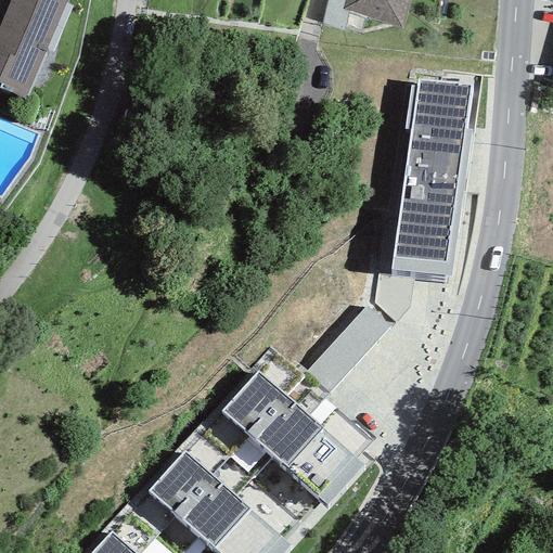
[(10,0),(0,26),(0,84),(1,81),(28,93),(67,0),(10,0)]
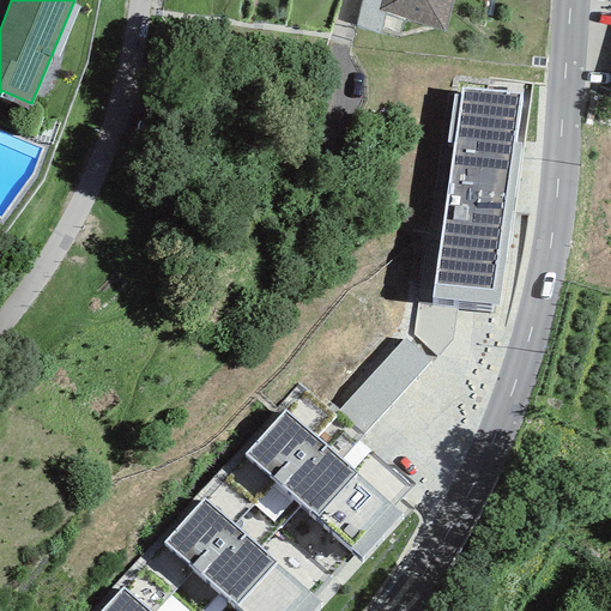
[(382,0),(380,8),(448,30),(455,0),(382,0)]
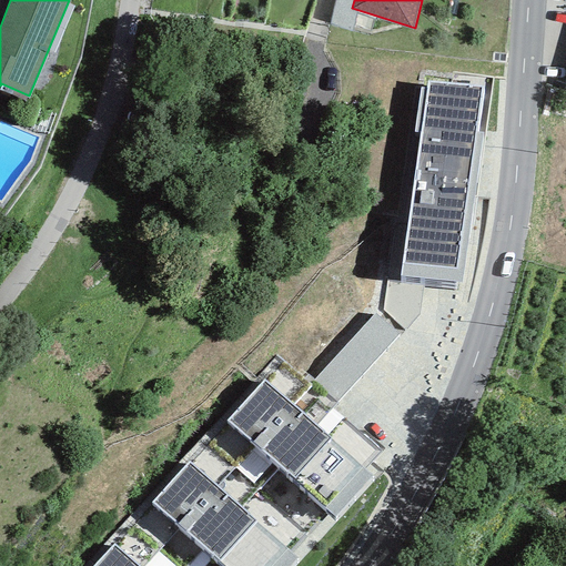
[(427,80),(416,171),(475,178),(485,87),(427,80)]
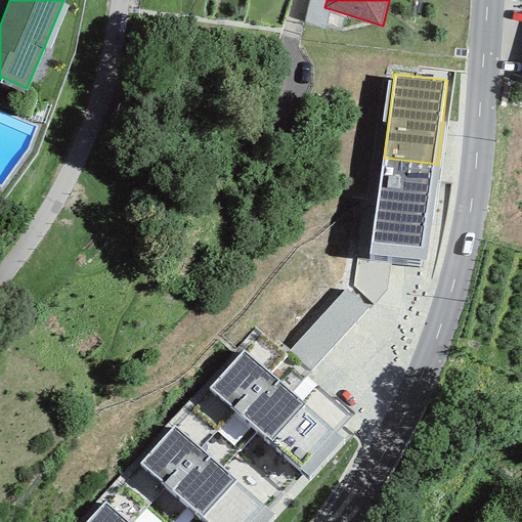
[(429,248),(438,164),(384,158),(375,242),(429,248)]
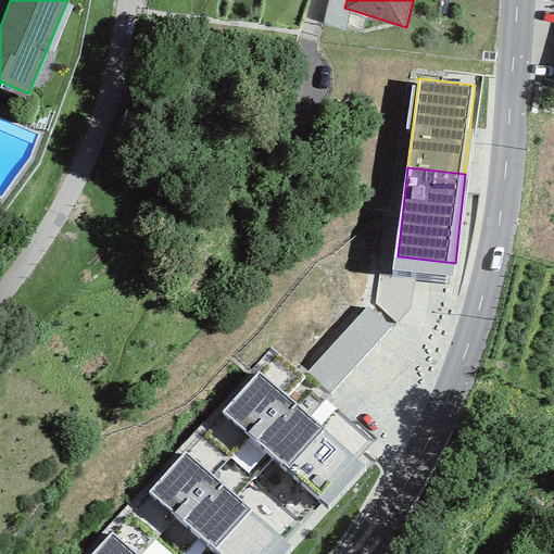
[(312,376),(337,398),(397,330),(370,309),(312,376)]
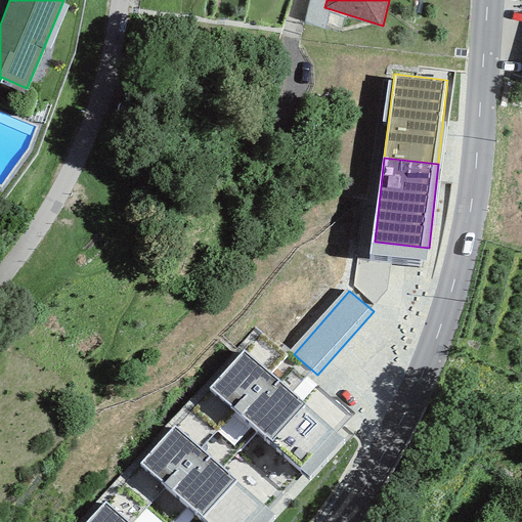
[(344,437),(244,349),(211,386),(311,474),(344,437)]
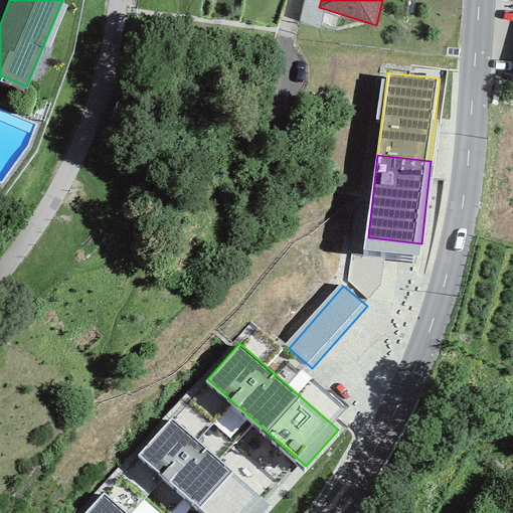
[(261,512),(269,504),(171,416),(139,453),(206,512),(261,512)]
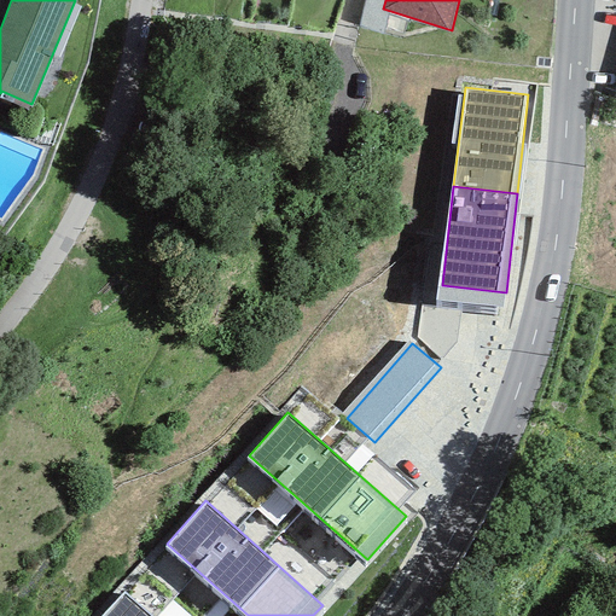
[(152,615),(125,591),(102,615),(152,615)]
